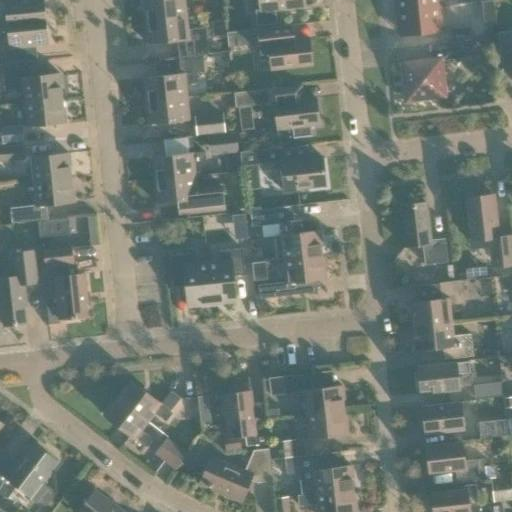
[(7,0),(5,0),(8,24),(45,20),(43,0),(7,0)]
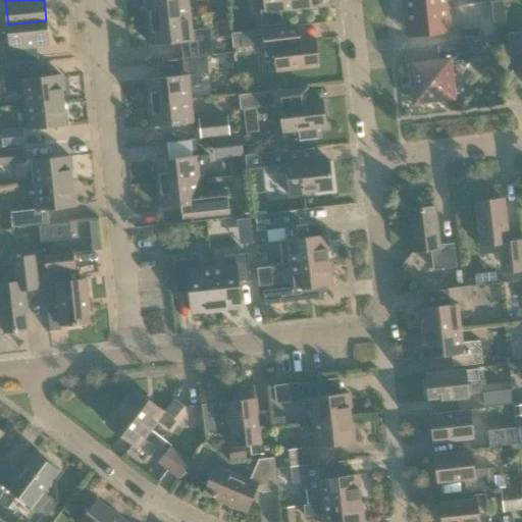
[(146,0),(148,21),(190,17),(188,0),(146,0)]
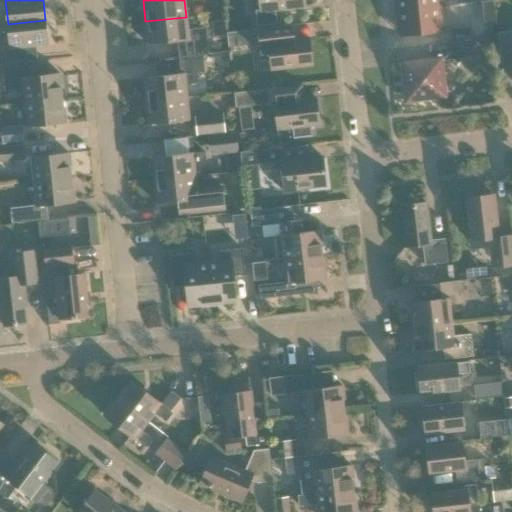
[(245,0),(246,12),(260,10),(260,11),(301,6),(300,0),(245,0)]
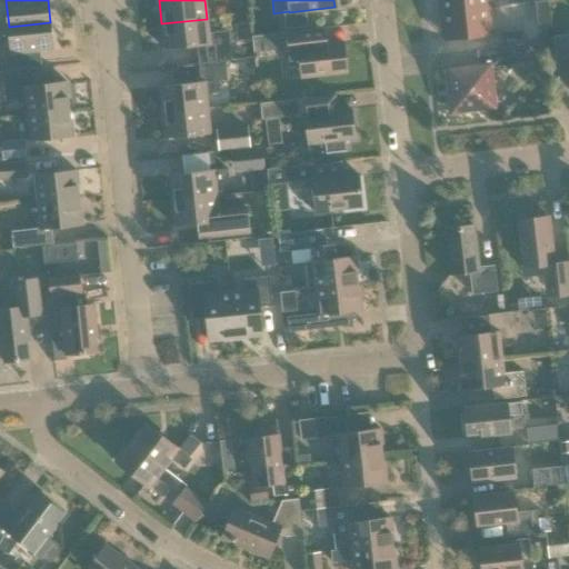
[(440,0),(441,13),(489,8),(508,6),(507,0),(440,0)]
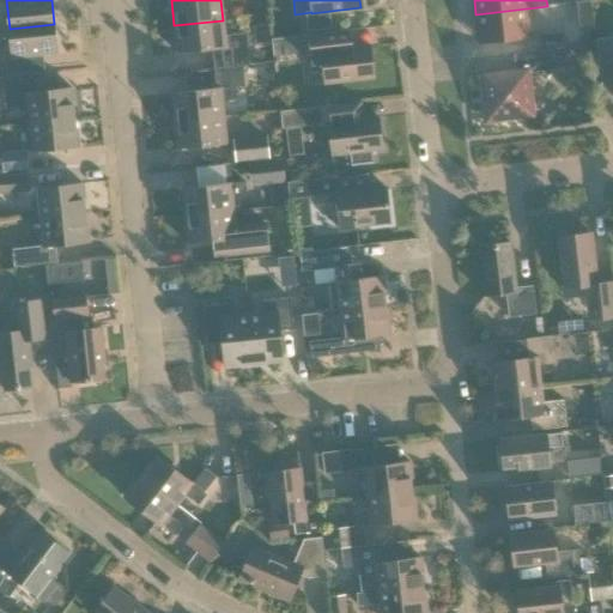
[(577,12),(592,10),(590,1),(589,1),(576,2),(577,12)]
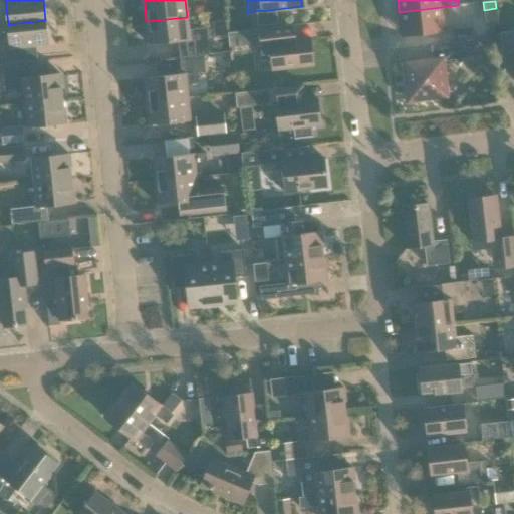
[(442,7),(399,12),(402,36),(445,31),(442,7)]
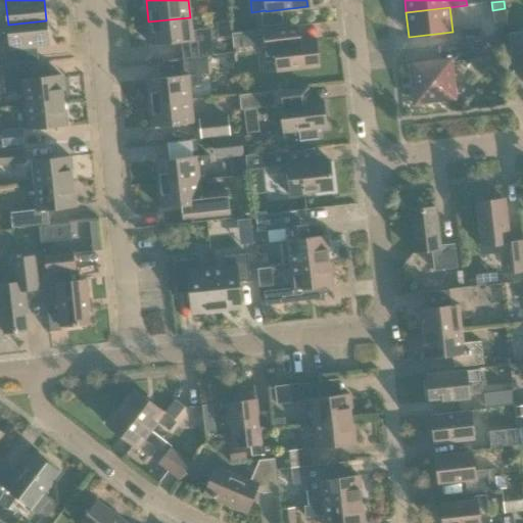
[(181,43),(183,59),(207,56),(214,55),(210,29),(192,31),(190,17),(148,21),(151,46),(181,43)]
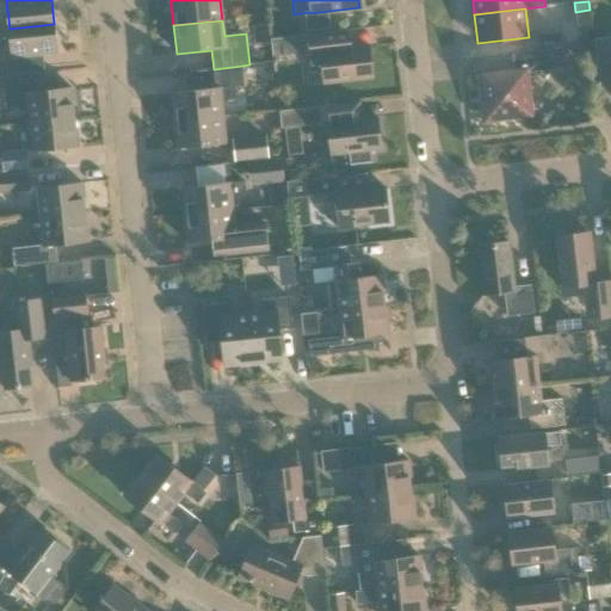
[(0,78),(23,75),(20,56),(57,53),(54,24),(10,29),(12,50),(0,51),(0,78)]
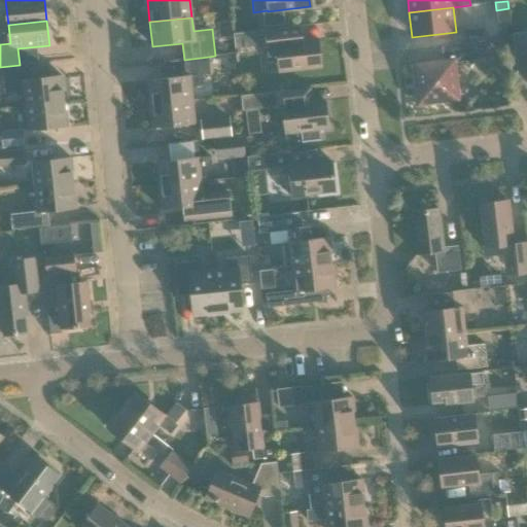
[(290,28),(266,31),(268,45),(269,57),(278,56),(280,72),(321,67),(317,39),(303,41),(302,27),(290,28)]
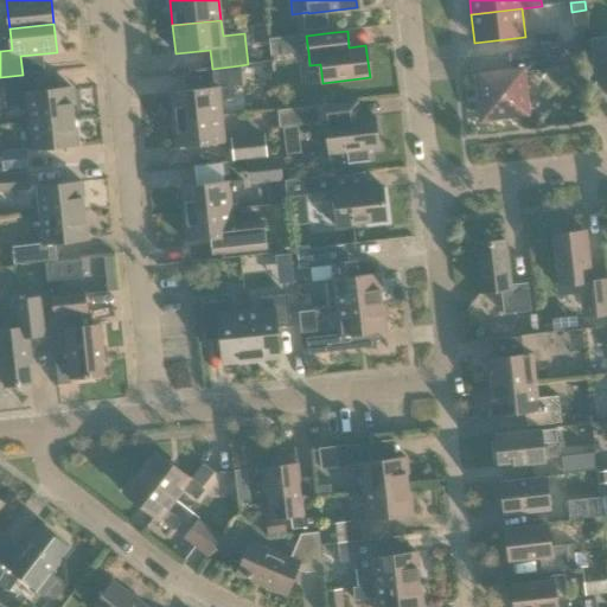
[(534,36),(535,51),(558,49),(557,32),(534,36)]
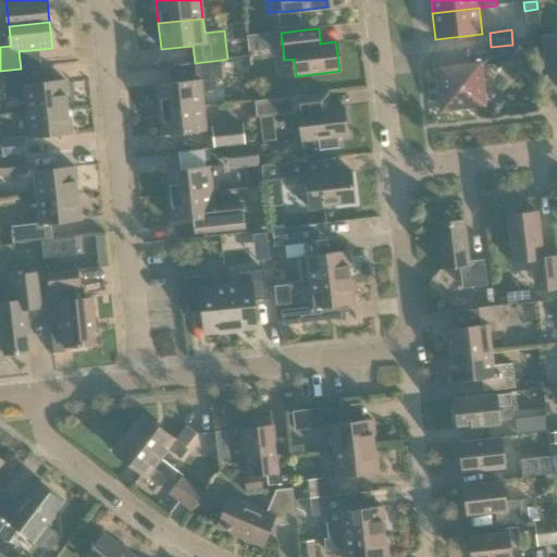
[(556,32),(541,34),(545,66),(556,64),(556,32)]
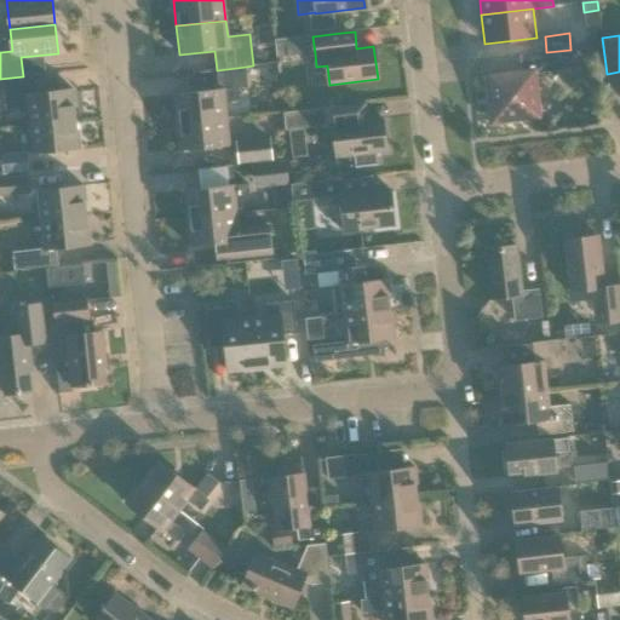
[(313,36),(274,40),(276,58),(315,53),(313,36)]
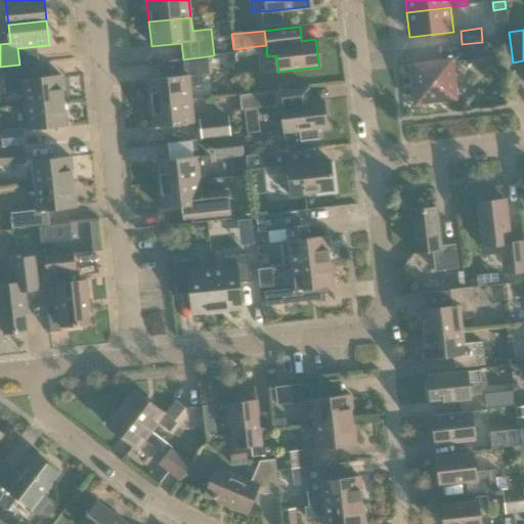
[(474,59),(472,44),(439,47),(441,61),(412,64),(416,90),(413,90),(415,105),(430,104),(430,102),(455,99),(451,62),(474,59)]
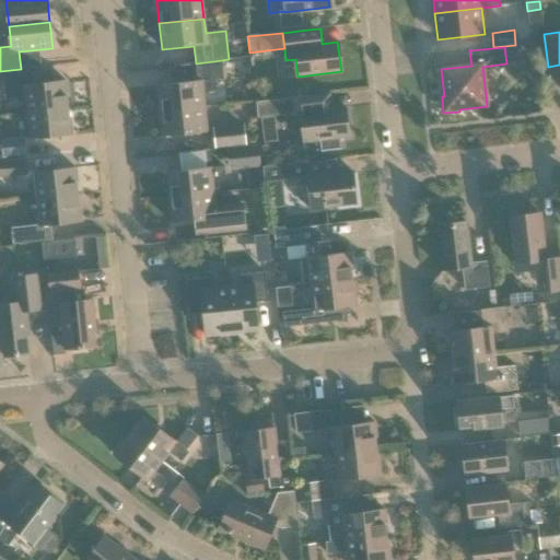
[(223,79),(222,60),(196,63),(197,82),(156,86),(160,112),(205,106),(202,93),(217,91),(214,80),(223,79)]
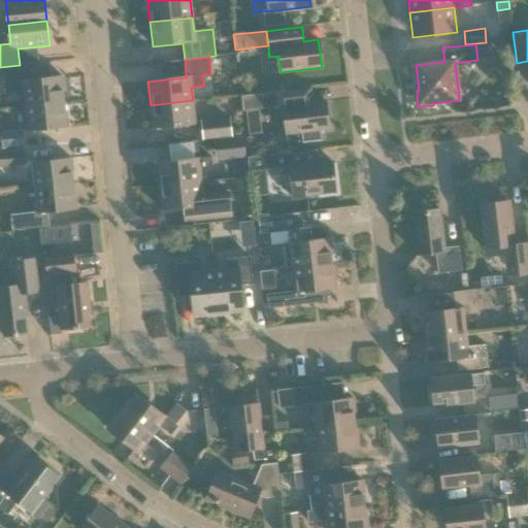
[(24,90),(26,106),(64,102),(63,92),(65,92),(63,77),(35,80),(33,67),(4,69),(7,92),(24,90)]
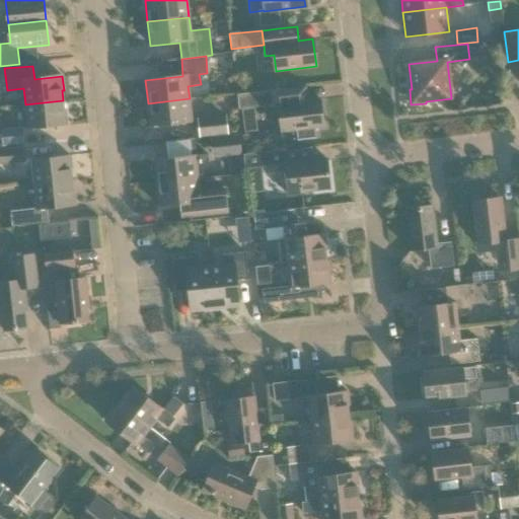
[(308,100),(306,87),(272,91),(272,90),(237,94),(239,110),(279,106),(282,132),(296,131),(298,141),(315,139),(314,128),(323,127),(319,99),(308,100)]
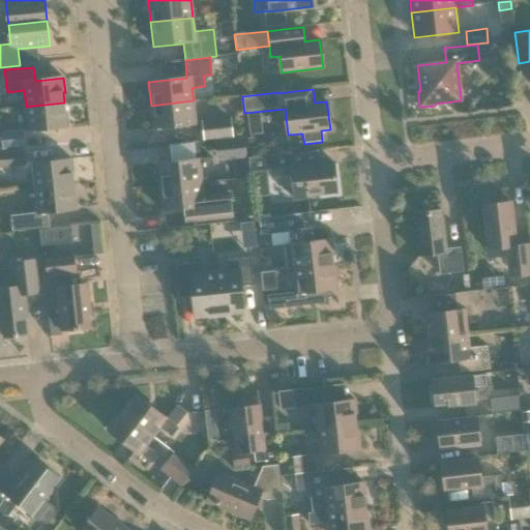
[(196,125),(194,100),(151,106),(153,129),(196,125)]
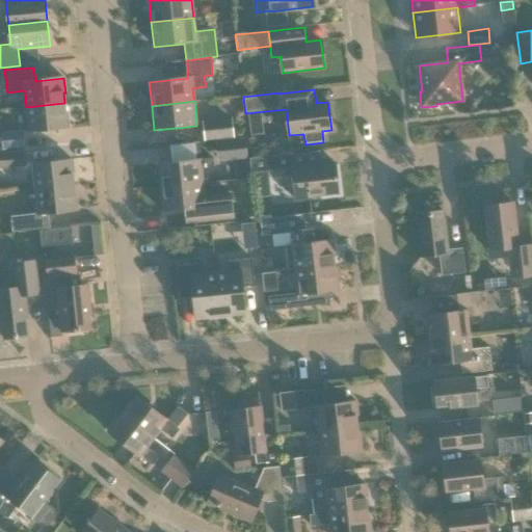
[(65,112),(64,103),(26,107),(28,131),(69,127),(68,112),(65,112)]
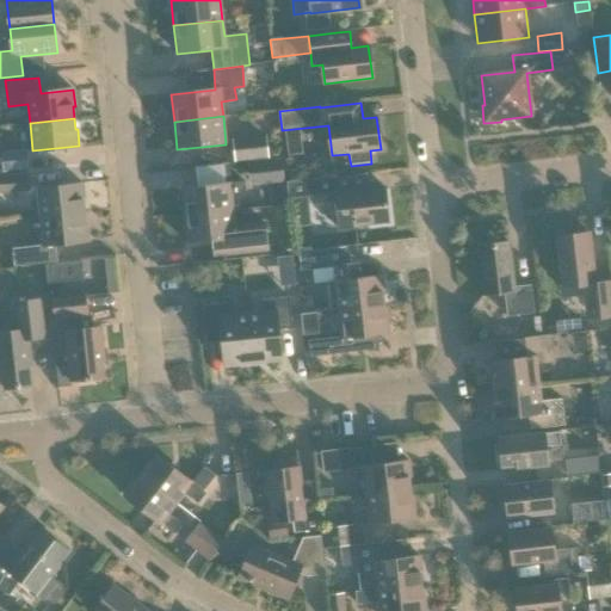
[(233,143),(235,162),(269,159),(266,140),(233,143)]
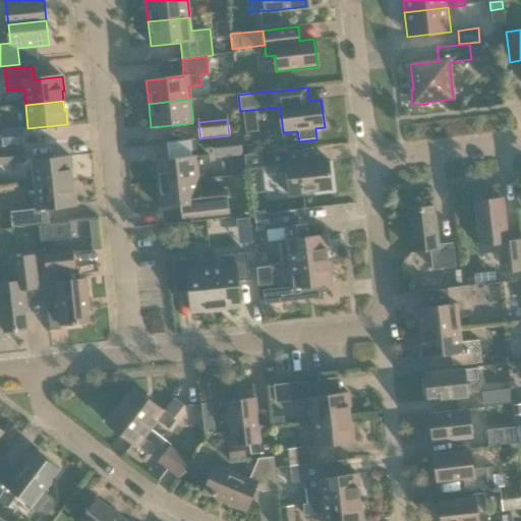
[(2,129),(3,147),(22,146),(21,128),(2,129)]
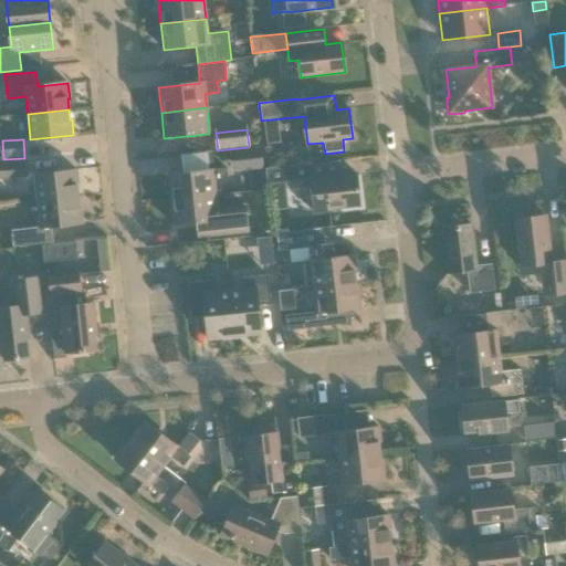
[(231,155),(232,171),(263,168),(262,152),(231,155)]
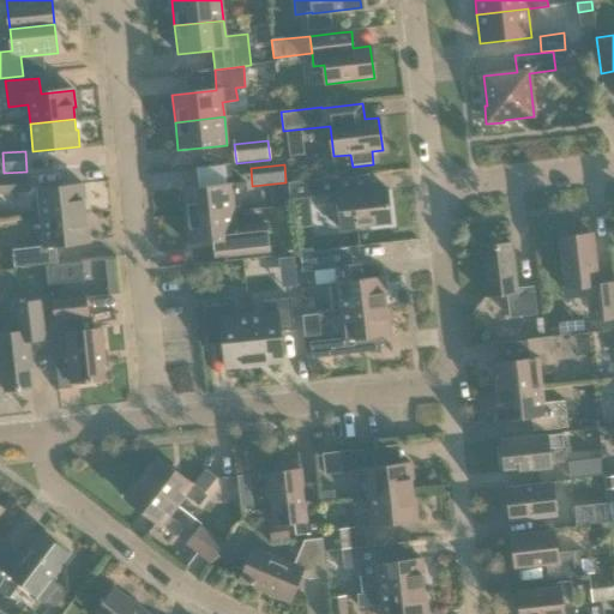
[(0,176),(0,193),(29,191),(28,174),(0,176)]
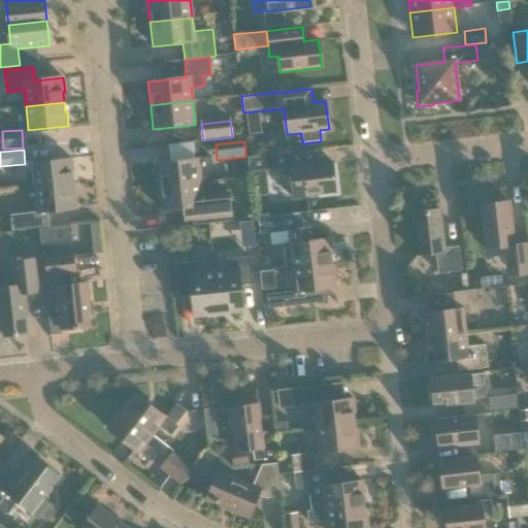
[(250,171),(290,167),(294,199),(309,197),(308,195),(335,192),(332,162),(291,166),(289,153),(248,157),(250,171)]
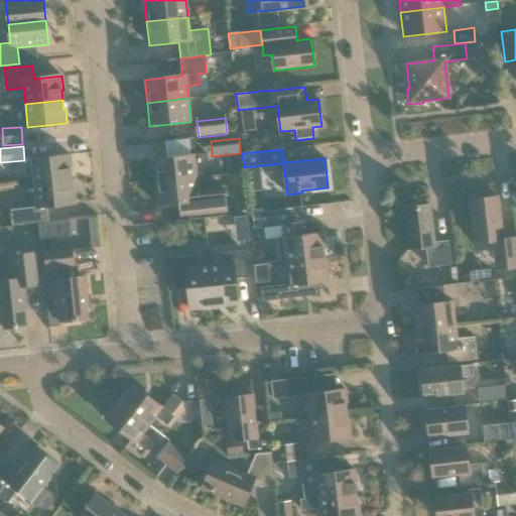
[(153,159),(156,182),(197,178),(196,165),(208,164),(207,153),(153,159)]
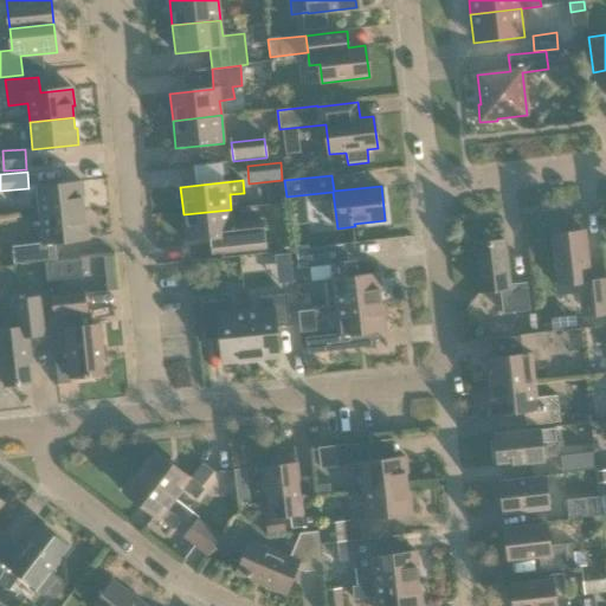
[(37,187),(39,216),(84,211),(83,199),(84,199),(83,182),(37,187)]
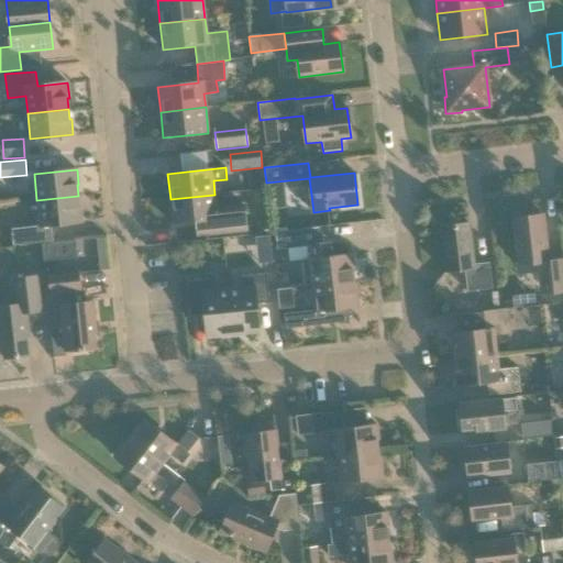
[(214,195),(170,199),(173,224),(195,222),(197,236),(246,231),(244,205),(216,208),(214,195)]
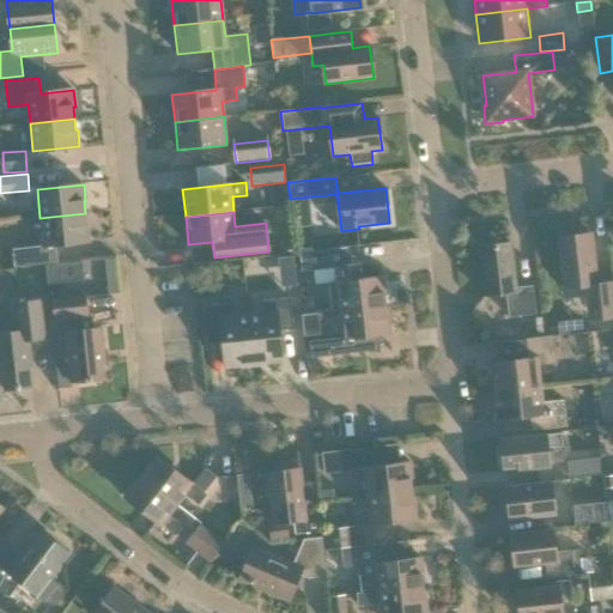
[(40,218),(43,246),(12,249),(14,266),(58,262),(55,244),(90,241),(87,224),(86,225),(85,213),(40,218)]
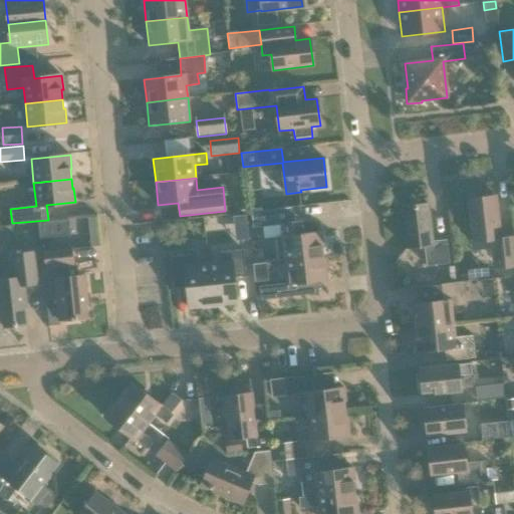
[(513,237),(501,238),(496,196),(468,199),(473,242),(490,240),(493,270),(513,267),(513,237)]
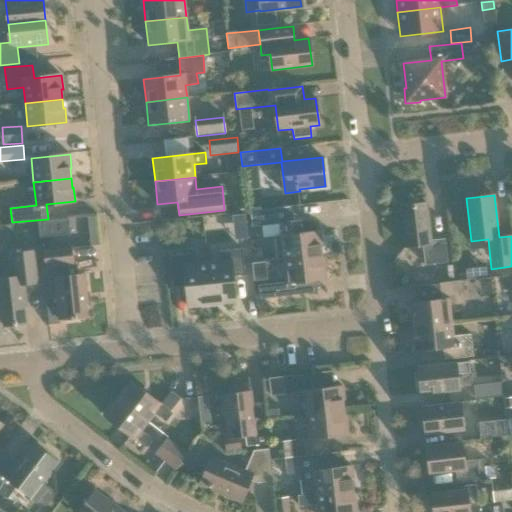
[(423,245),(425,265),(447,262),(445,239),(431,240),(427,203),(400,206),(405,247),(423,245)]
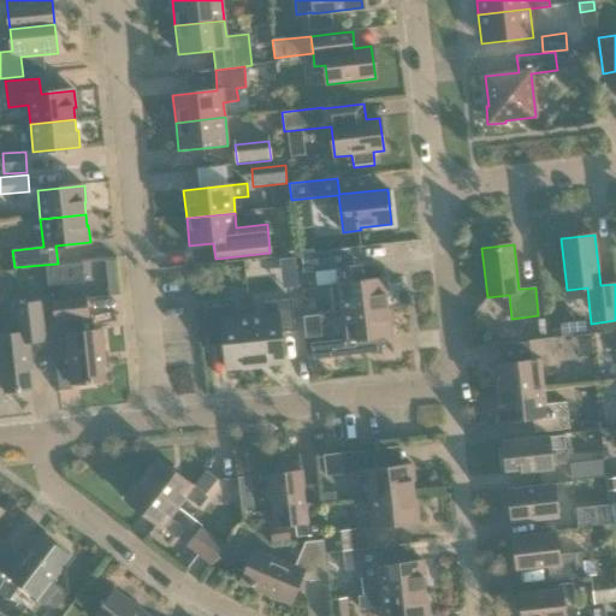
[(342,313),(342,312),(386,307),(385,295),(388,295),(385,278),(366,280),(365,265),(353,266),(351,248),(301,254),(303,273),(336,270),(337,284),(331,285),(335,314),(342,313)]
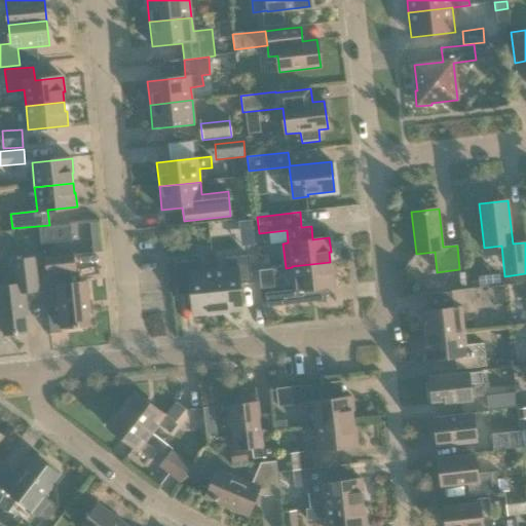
[(241,229),(254,228),(253,221),(240,222),(241,229)]
